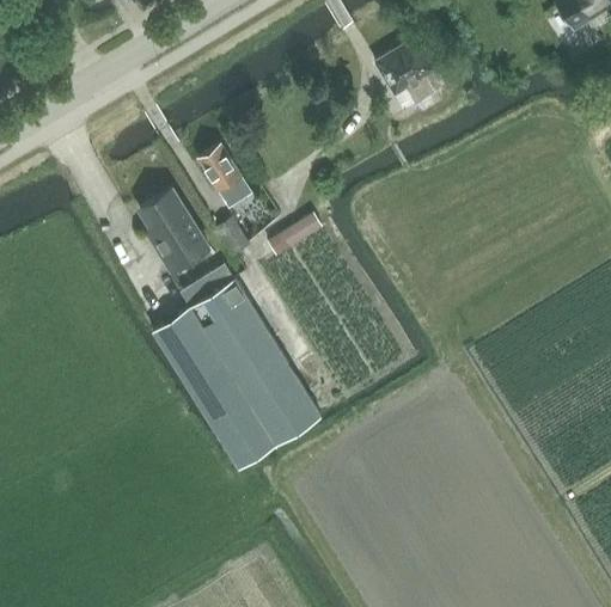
[(610,0),(556,0),(554,2),(573,34),(610,8),(610,0)]
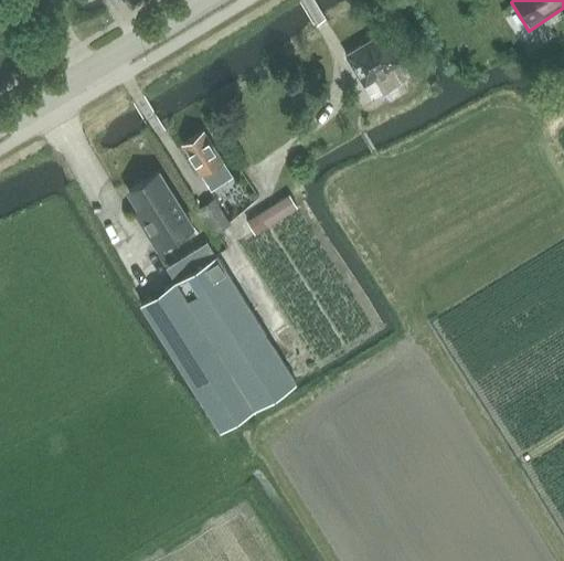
[(392,73),(403,66),(384,35),(346,59),(371,101),(381,95),(383,97),(401,86),(392,73)]
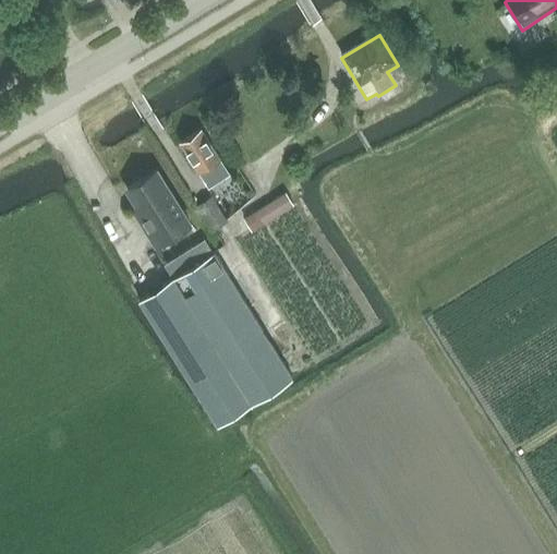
[(207,192),(230,178),(203,132),(180,146),(207,192)]
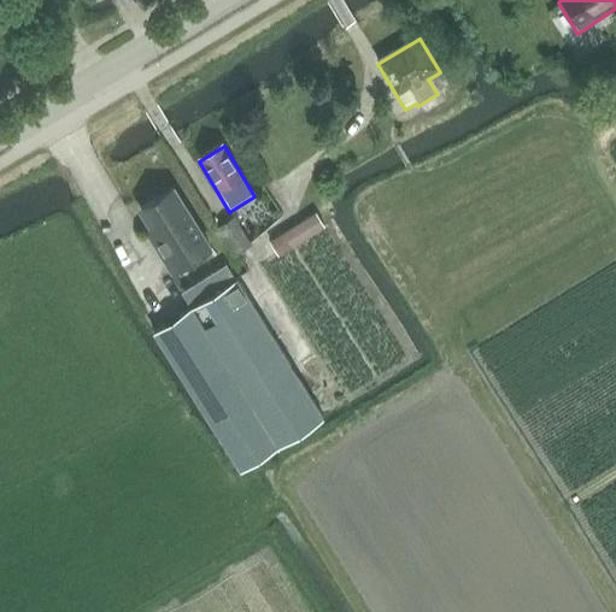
[(141,212),(159,240),(152,243),(170,272),(210,248),(174,192),(141,212)]
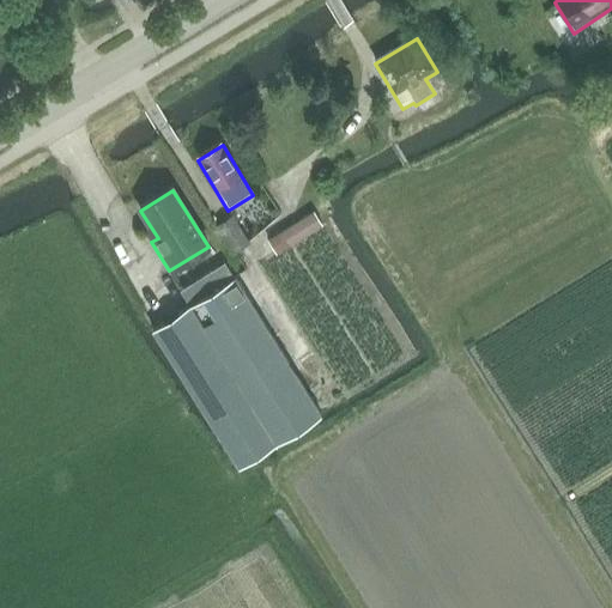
[(274,257),(321,228),(313,214),(266,244),(274,257)]
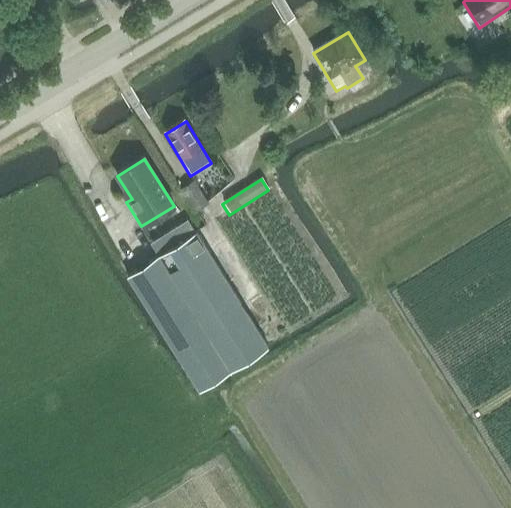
[(194,214),(208,205),(195,184),(181,193),(194,214)]
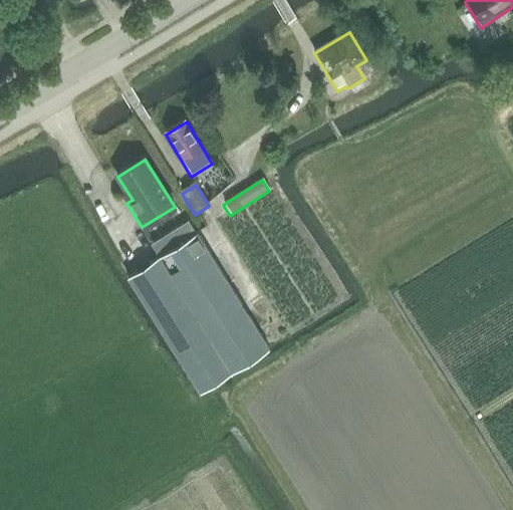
[(209,252),(197,234),(126,278),(200,395),(270,351),(209,252)]
